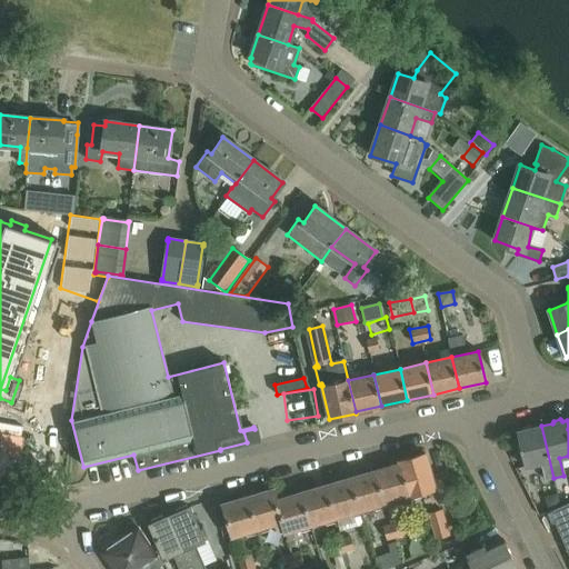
[(553,478),(541,426),(530,429),(529,427),(521,429),(520,431),(516,432),(521,453),(519,455),(521,463),(523,462),(523,467),(540,462),(545,480),(553,478)]
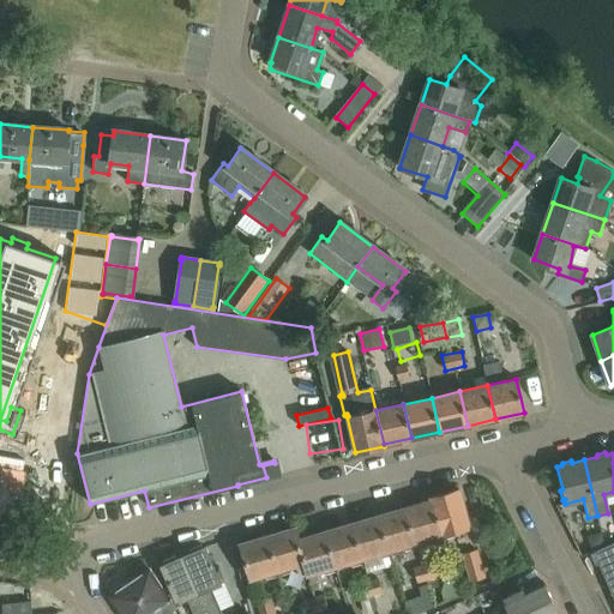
[(429,498),(431,500),(432,500),(441,535),(469,527),(458,489),(429,498)]
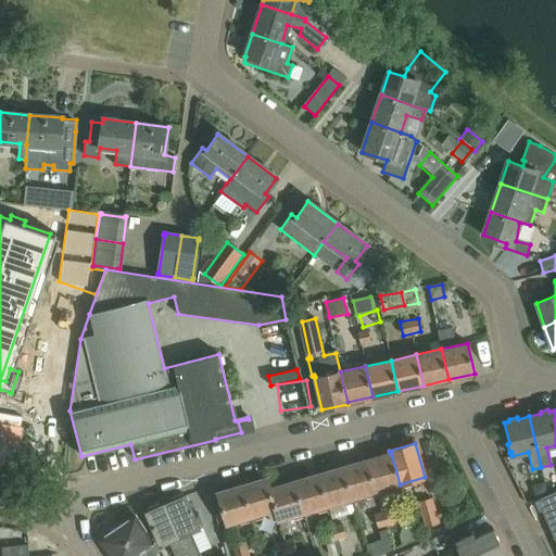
[(391,453),(390,453),(366,460),(376,492),(400,484),(391,453)]
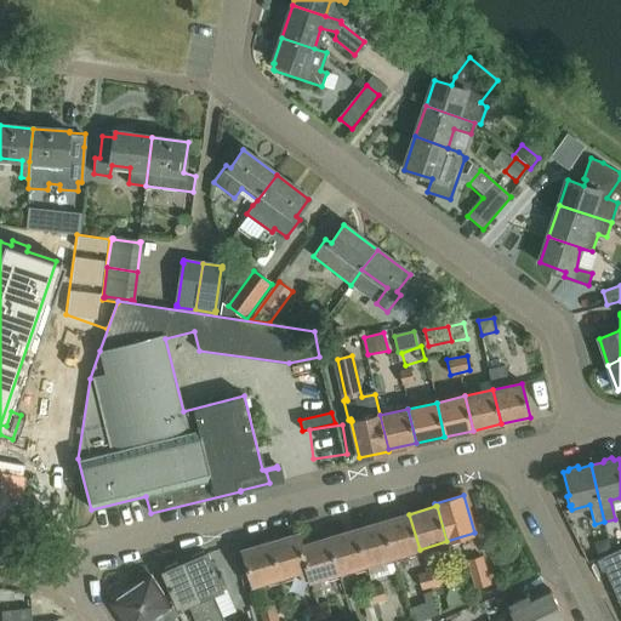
[(420,550),(409,514),(382,522),(392,557),(420,550)]
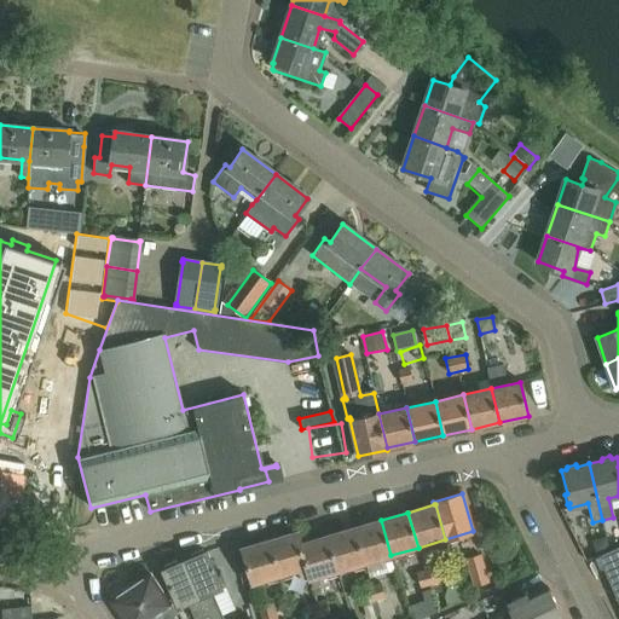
[(391,555),(381,520),(353,528),(364,563),(391,555)]
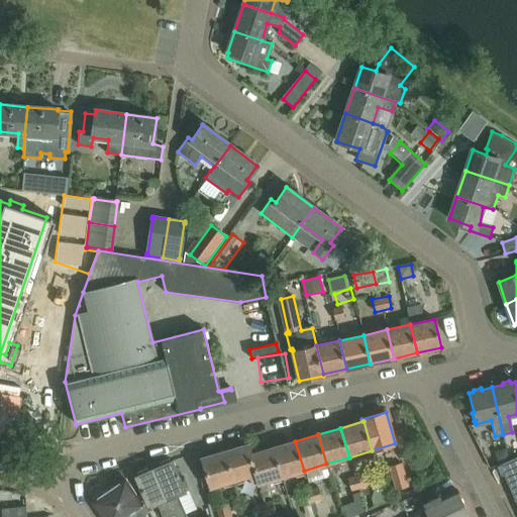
[(304,471),(295,441),(273,447),(282,478),(304,471)]
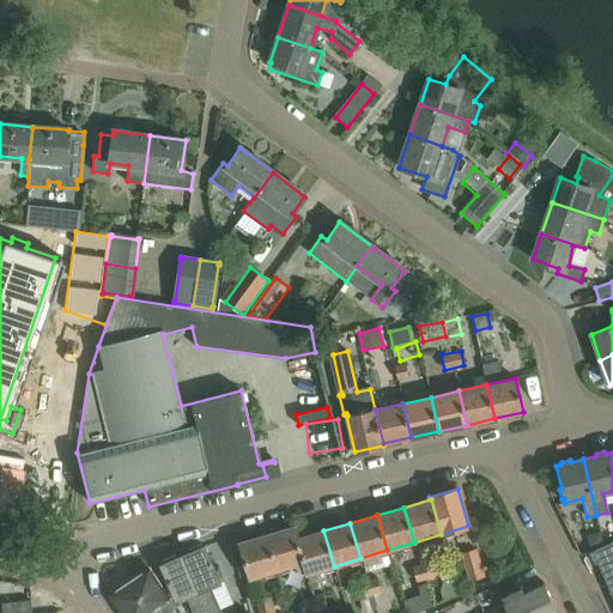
[(277,570),(303,563),(304,562),(297,539),(295,527),(267,535),(277,570)]
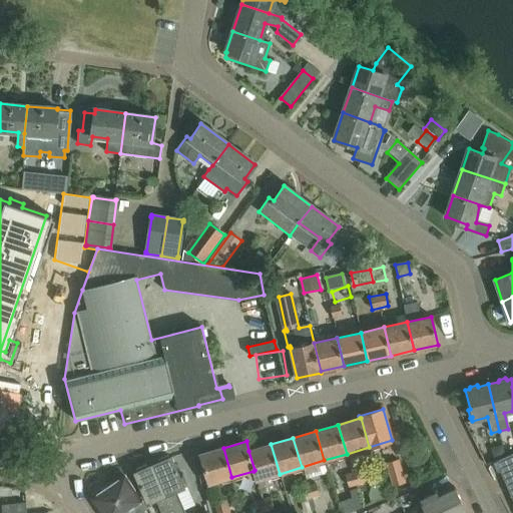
[(280,474),(271,444),(248,451),(254,470),(253,471),(257,480),(280,474)]
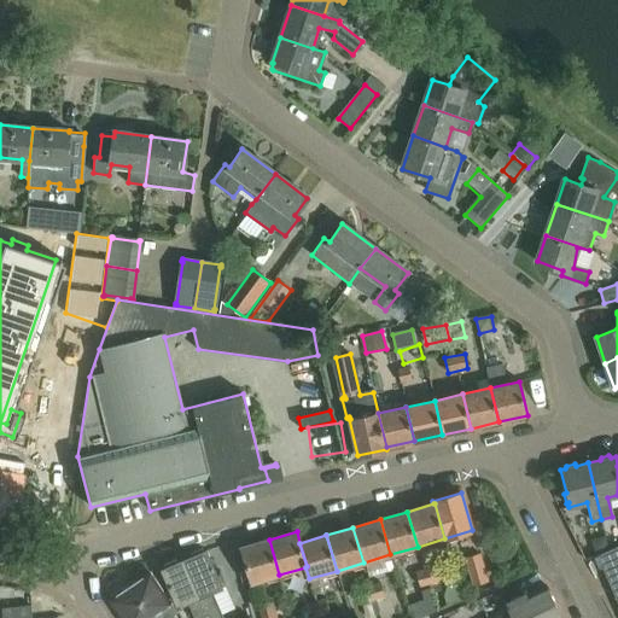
[(251,583),(279,575),(269,540),(242,548),(251,583)]
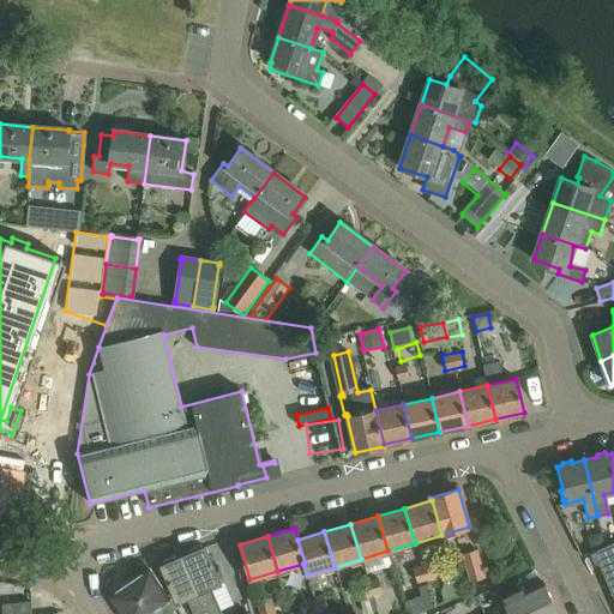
[(613,542),(596,551),(601,561),(597,564),(613,601),(613,542)]
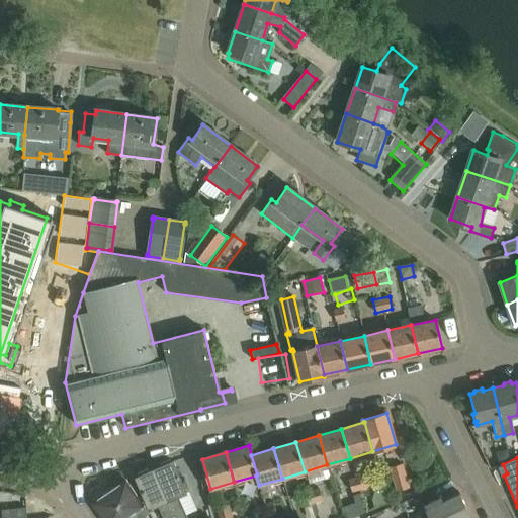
[(160,466),(154,469),(174,517),(209,517),(208,517),(186,517),(177,496),(185,493),(185,492),(188,490),(184,479),(180,481),(172,461),(170,462),(169,460),(159,464),(160,466)]
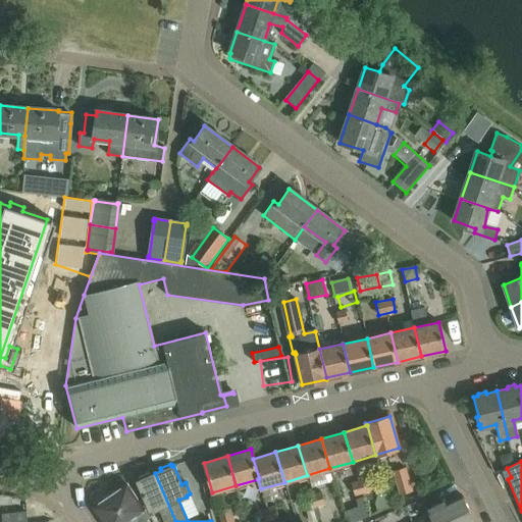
[(413,491),(406,468),(393,472),(400,496),(413,491)]
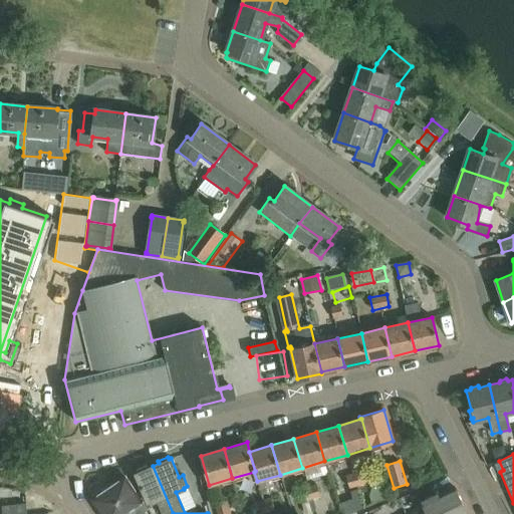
[(156,501),(161,513),(173,513),(153,466),(147,469),(146,466),(136,471),(137,473),(135,474),(148,504),(156,501)]
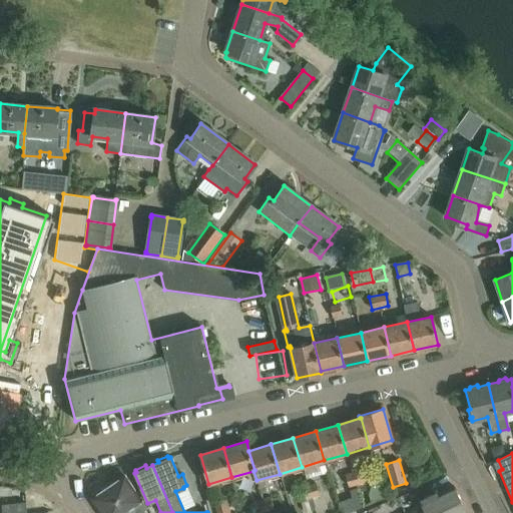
[(353,473),(356,485),(365,483),(362,471),(353,473)]
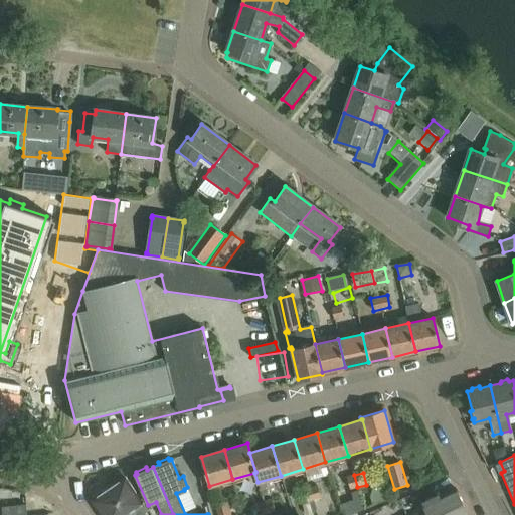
[(357,487),(354,475),(347,477),(350,489),(357,487)]
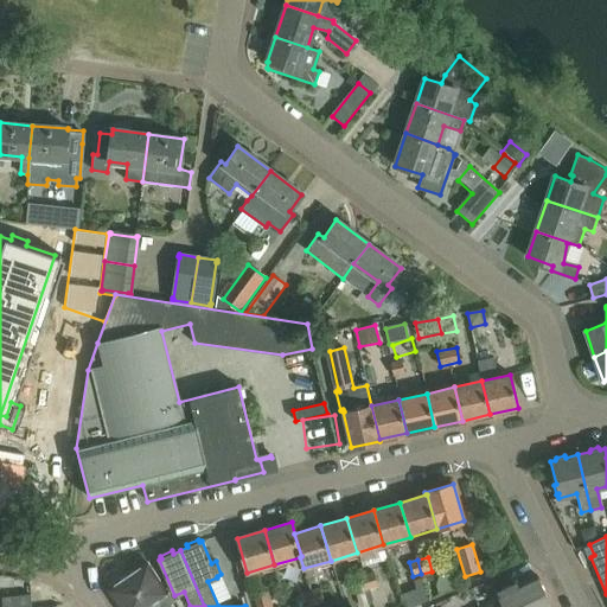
[(163,606),(171,602),(147,563),(121,581),(117,579),(110,583),(110,587),(108,589),(120,606),(163,606)]
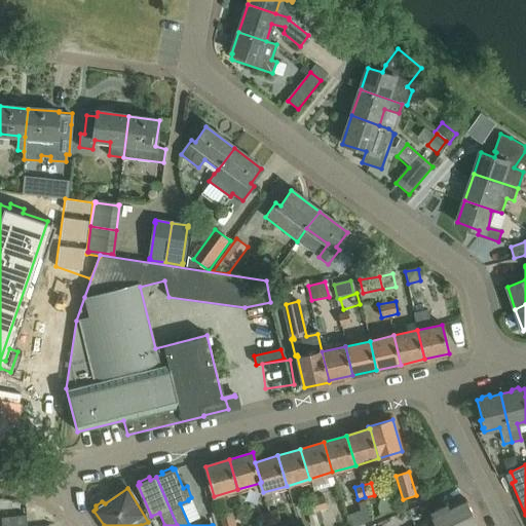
[(328,509),(325,496),(309,500),(312,512),(308,513),(311,525),(314,525),(323,524),(318,512),(328,509)]
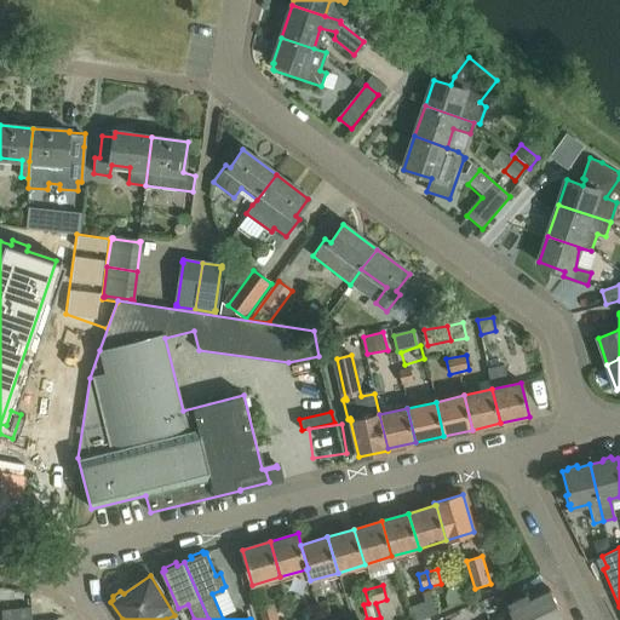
[(526,619),(555,606),(545,586),(506,606),(511,614),(498,619),(526,619)]
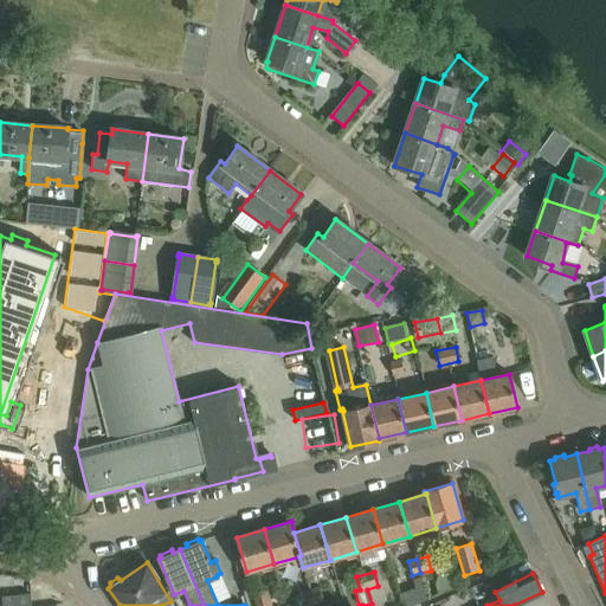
[(18,578),(0,577),(0,588),(18,591),(18,578)]
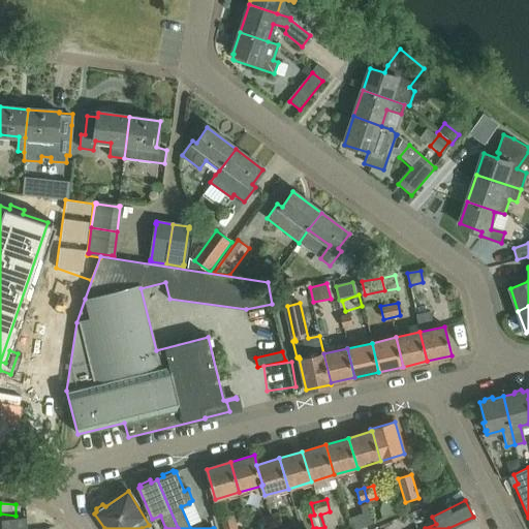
[(279,512),(271,516),(274,528),(283,526),(279,512)]
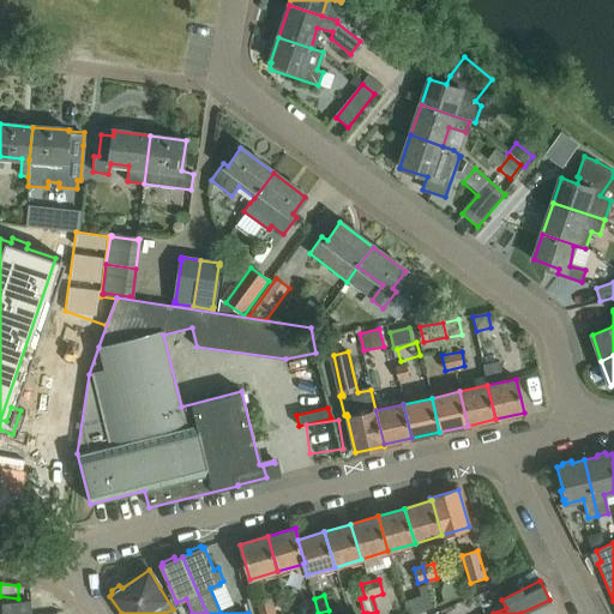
[(276,613),(271,599),(257,603),(259,613),(276,613)]
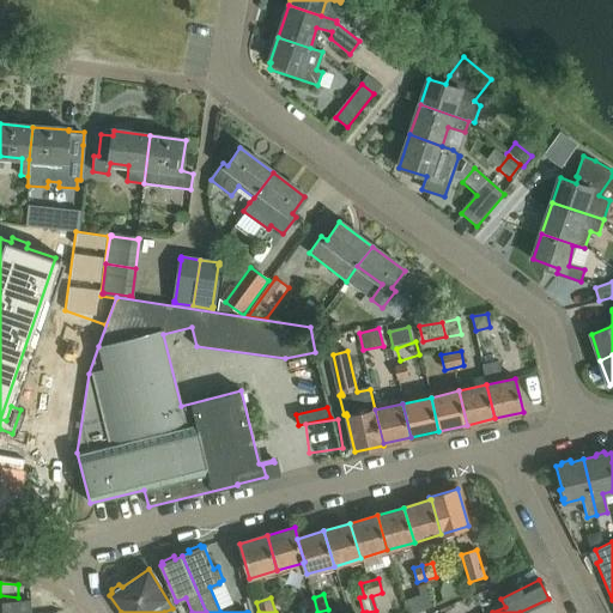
[(315,612),(317,612),(314,598),(304,600),(308,612),(315,612)]
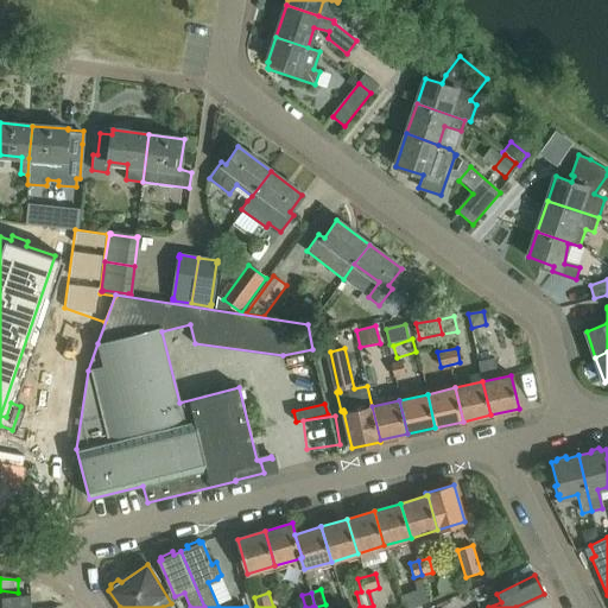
[(551,607),(544,594),(515,607),(551,607)]
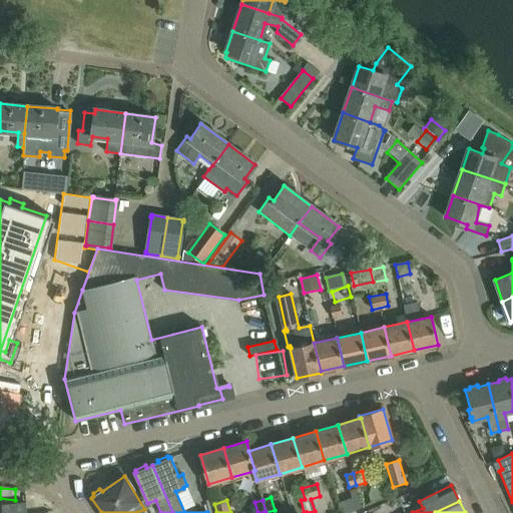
[(27,512),(27,502),(2,504),(3,512),(27,512)]
